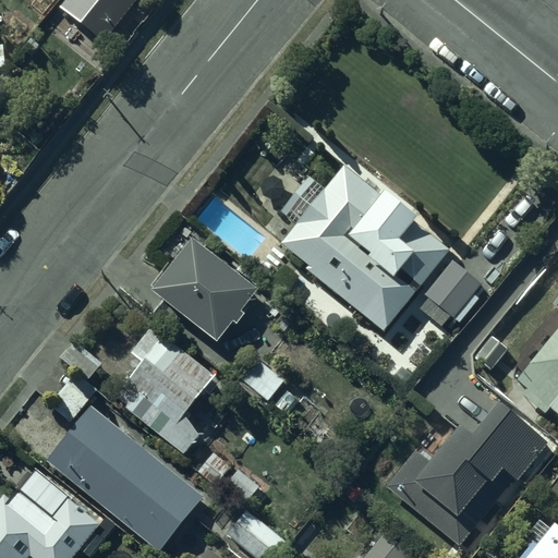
[(72,0),(64,10),(104,39),(133,0),(72,0)]
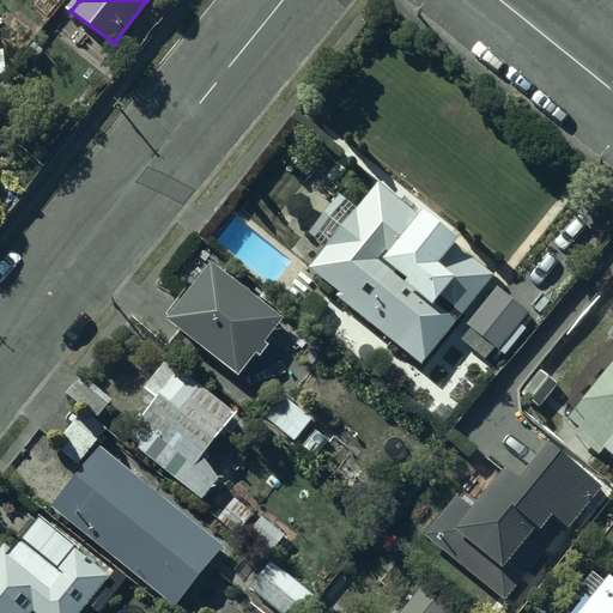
[(495,287),(382,194),(356,222),(343,210),(310,243),(329,261),(313,280),(424,375),(495,287)]
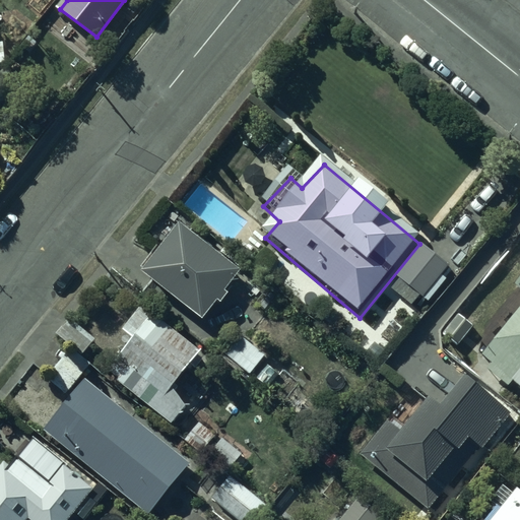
[(183,232),(144,278),(206,330),(245,283),(183,232)]
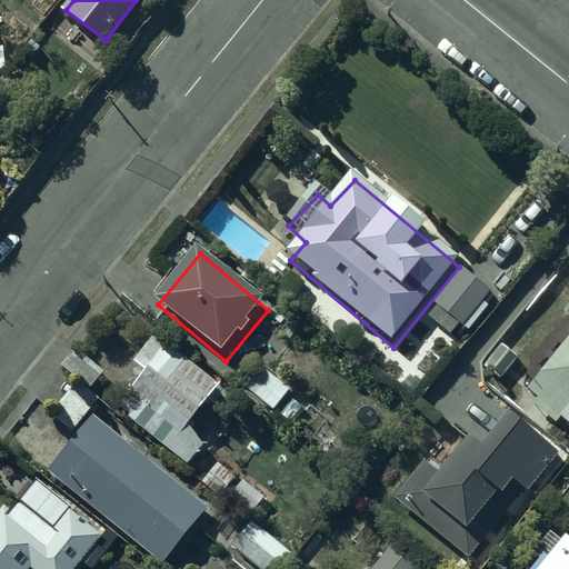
[(461,267),(431,301),(468,330),(488,305),(483,300),(492,290),(461,267)]
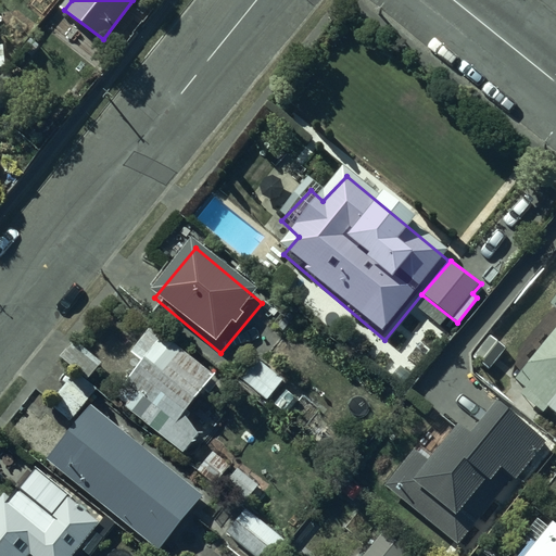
[(555,321),(555,333),(510,386),(555,426),(555,305),(548,315),(555,321)]
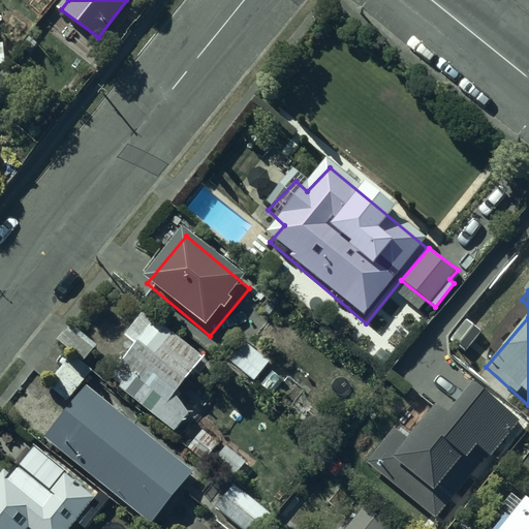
[(143,356),(118,383),(180,439),(196,421),(178,403),(208,370),(151,319),(128,344),(143,356)]
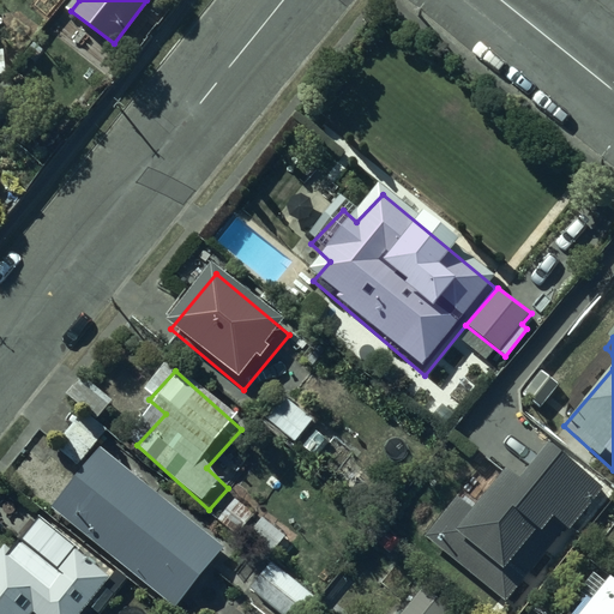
[(560,385),(541,371),(524,393),(542,408),(560,385)]
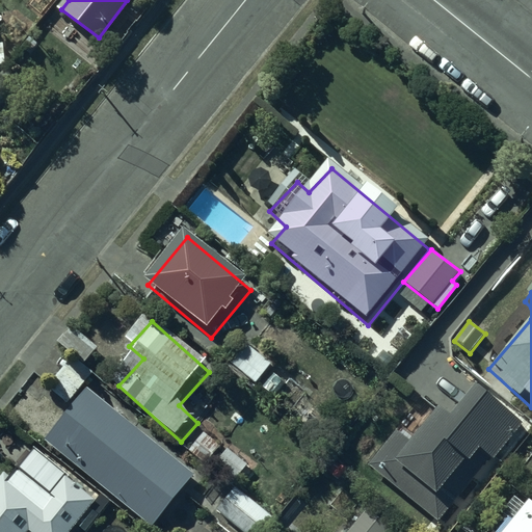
[(272,362),(243,341),(229,361),(257,382),(272,362)]
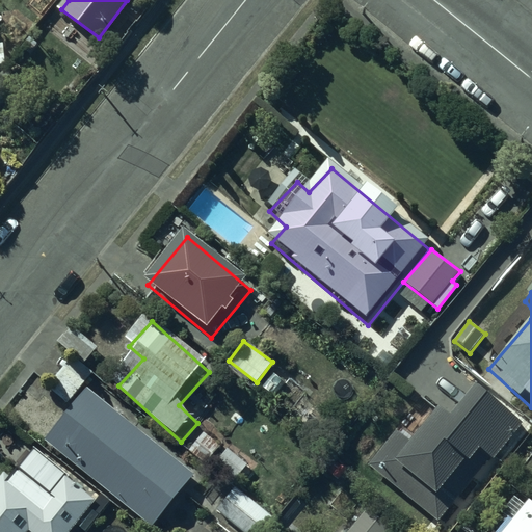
[(92,371),(72,355),(47,388),(68,403),(92,371)]
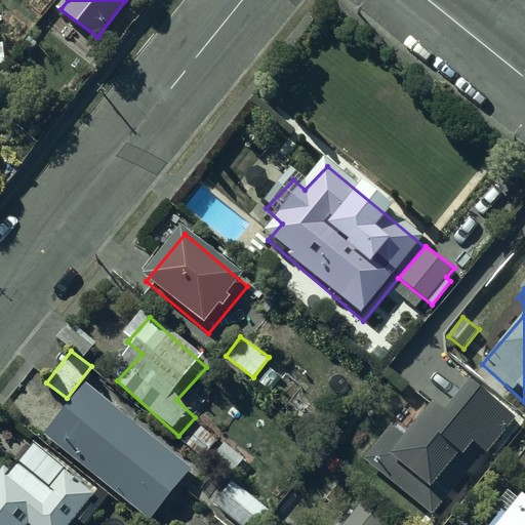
[(524,427),(467,380),(443,408),(432,399),(403,434),(392,425),(365,456),(432,513),(486,449),(496,458),(524,427)]
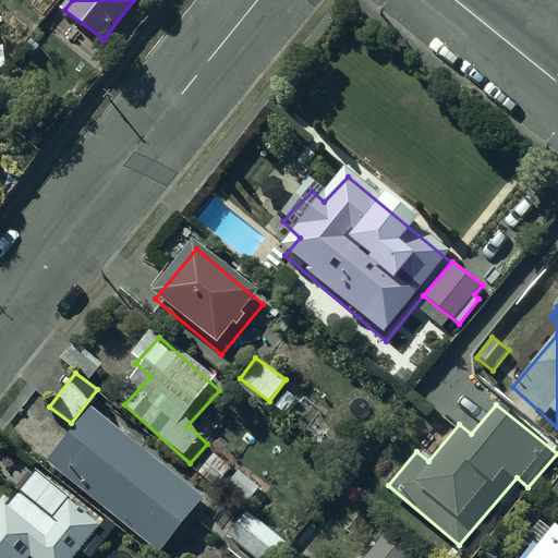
[(102,411),(51,469),(154,557),(161,557),(209,505),(102,411)]
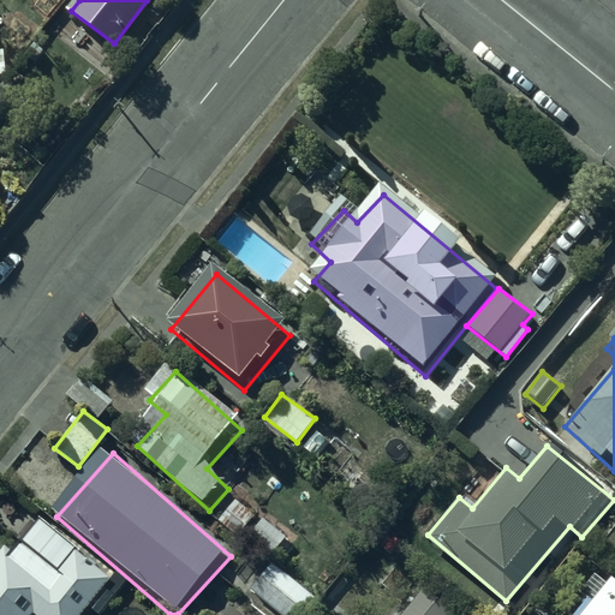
[(99,614),(126,587),(83,553),(51,585),(11,551),(0,563),(0,614),(99,614)]
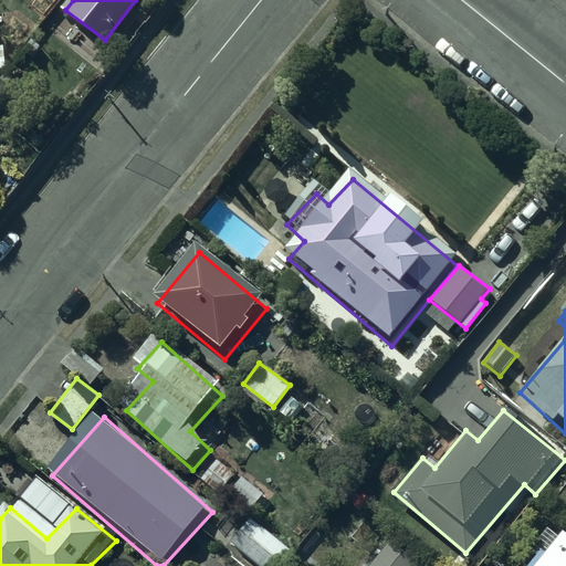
[(252,520),(230,546),(253,565),(292,565),(299,559),(252,520)]
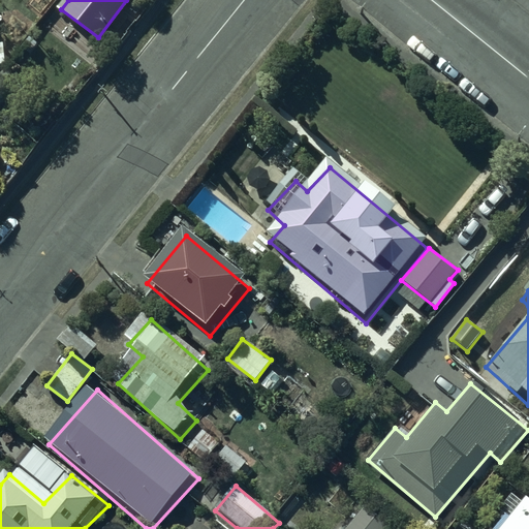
[(528,528),(528,496),(498,528),(528,528)]
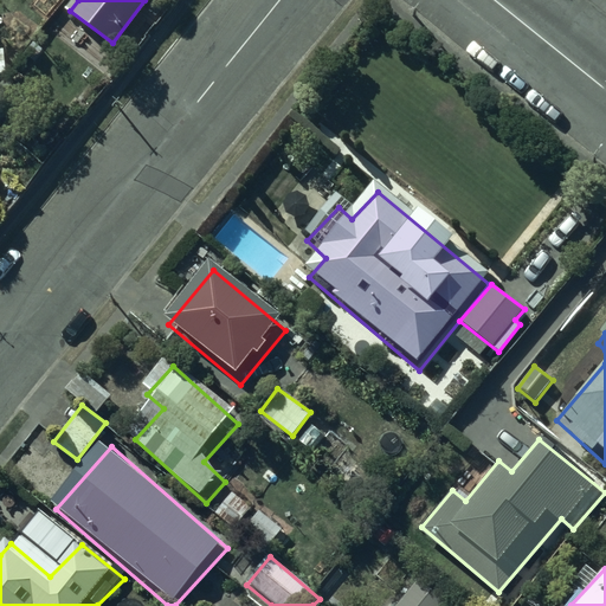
[(408,587),(392,605),(440,605),(445,601),(413,574),(405,584),(408,587)]
